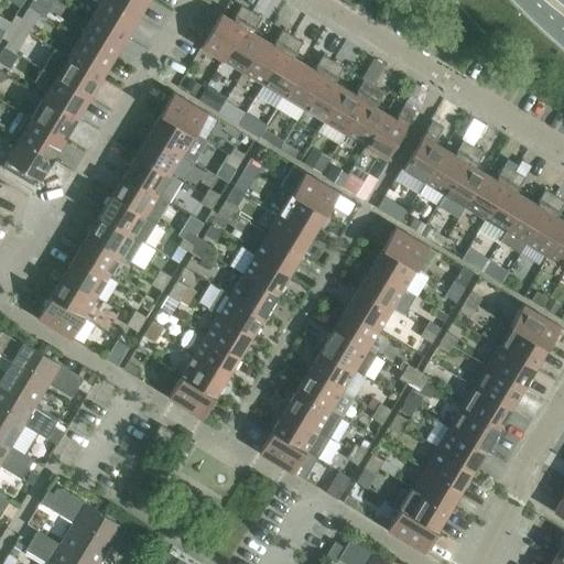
[(32,0),(29,6),(41,13),(46,0),(32,0)]
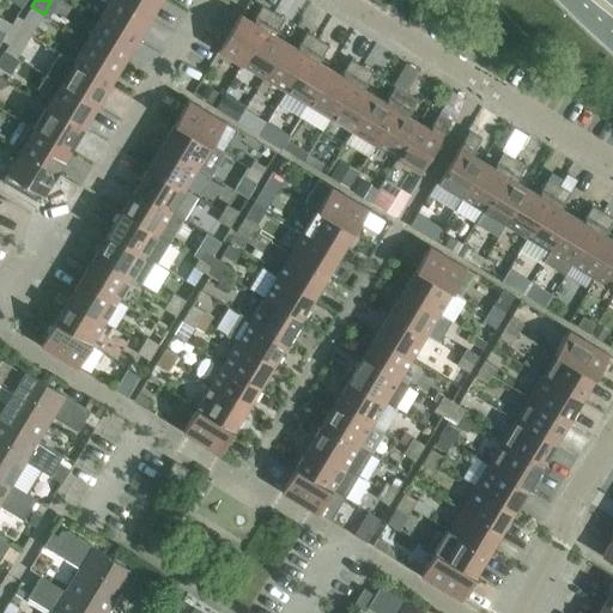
[(110,0),(101,18),(138,41),(151,18),(120,0),(110,0)]
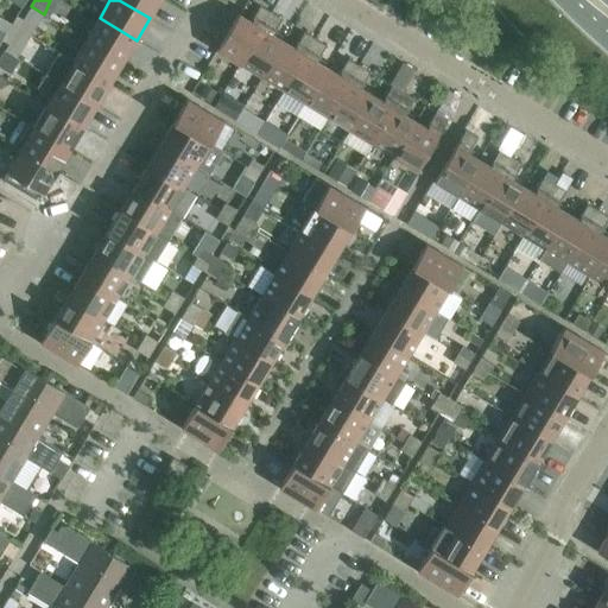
[(119,0),(150,18),(159,0),(119,0)]
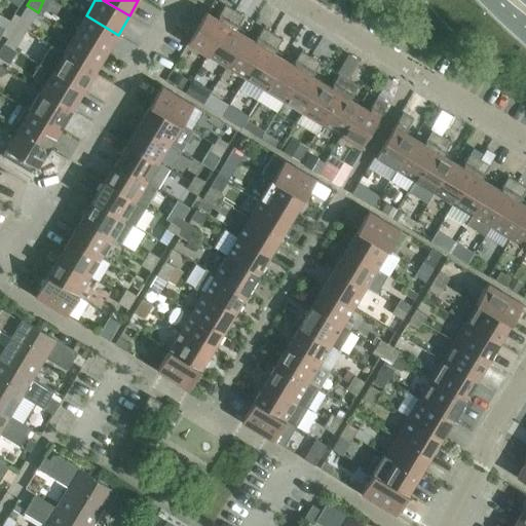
[(207,12),(187,44),(208,55),(234,11),(225,5),(219,14),(219,13),(216,19),(207,12)]
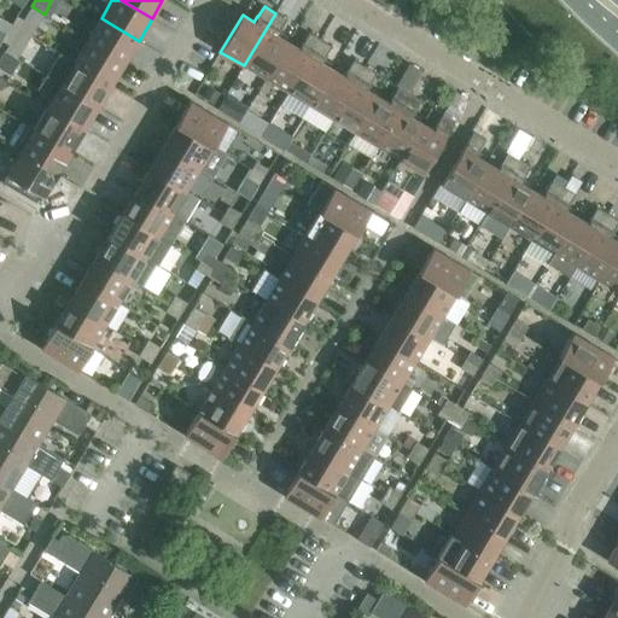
[(280,30),(287,19),(275,13),(244,65),(266,80),(289,42),(278,36),(281,30),(280,30)]
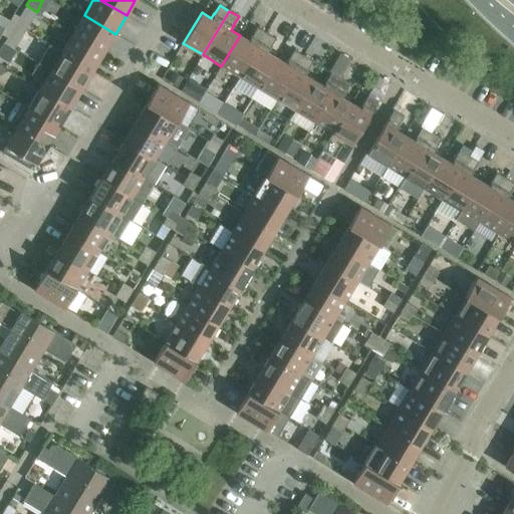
[(10,20),(0,14),(0,24),(6,28),(10,20)]
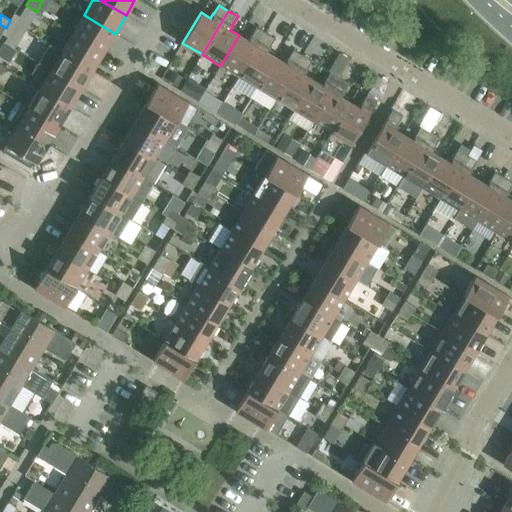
[(14,14),(10,20),(25,30),(29,23),(14,14)]
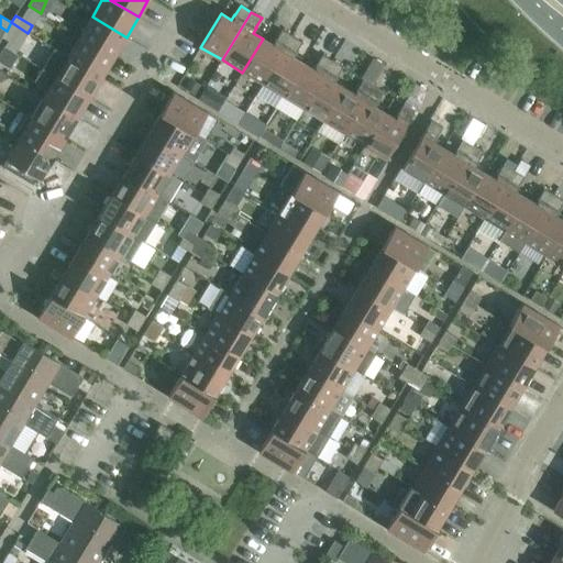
[(80,36),(113,57),(127,37),(92,17),(80,36)]
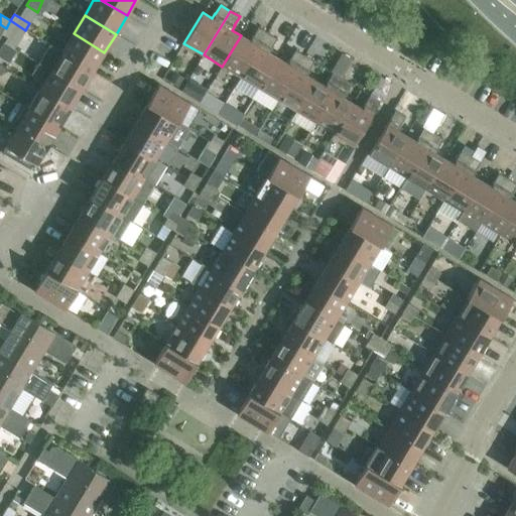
[(10,20),(6,28),(2,34),(7,37),(11,31),(16,34),(21,37),(25,30),(10,20)]
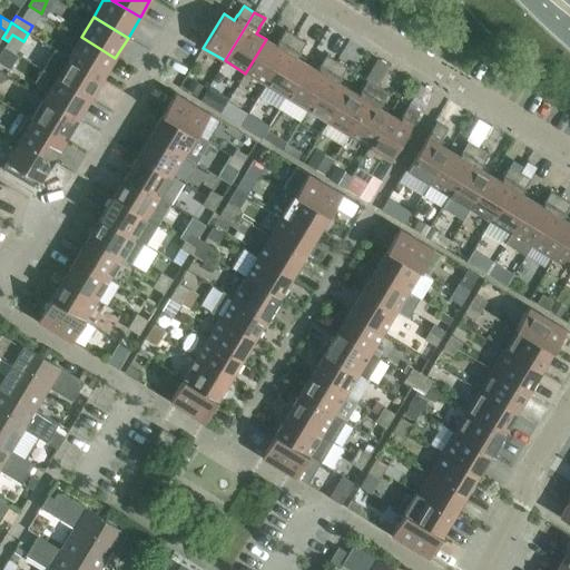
[(278,40),(275,45),(266,39),(245,74),(266,86),(295,37),(285,30),(278,40)]
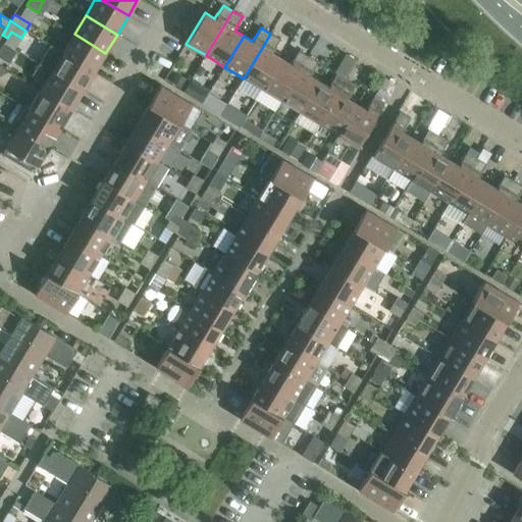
[(62,53),(94,72),(105,53),(74,34),(62,53)]
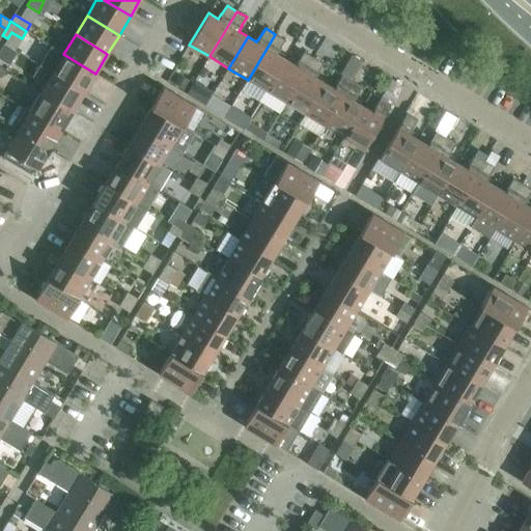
[(279,50),(285,40),(275,34),(248,80),(267,91),(285,60),(277,54),(280,50),(279,50)]
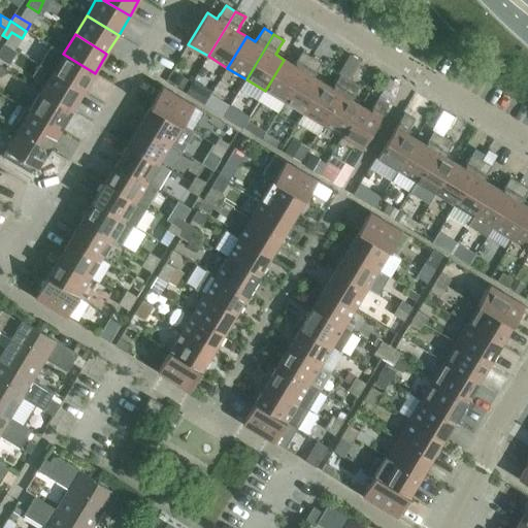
[(0,58),(9,64),(17,52),(4,43),(0,50),(0,58)]
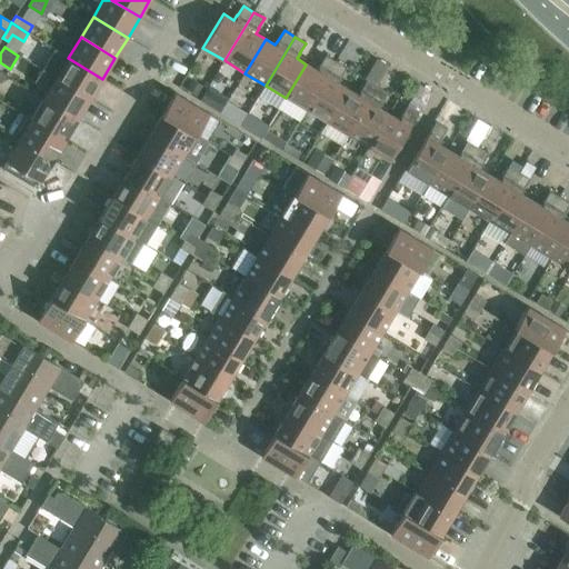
[(45,71),(56,79),(90,99),(102,79),(68,58),(58,51),(45,71)]
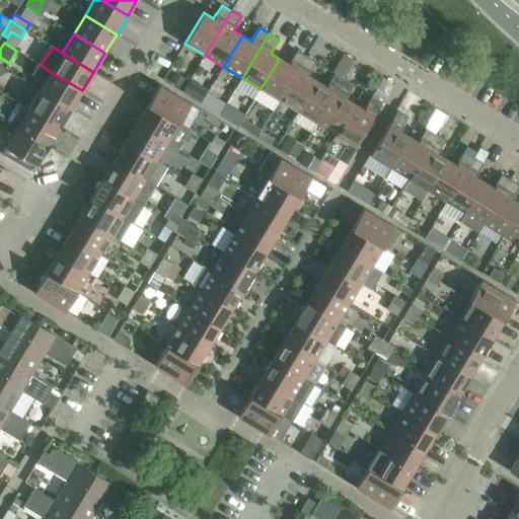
[(291,59),(288,64),(279,59),(261,89),(280,100),(306,56),(296,51),(291,59)]
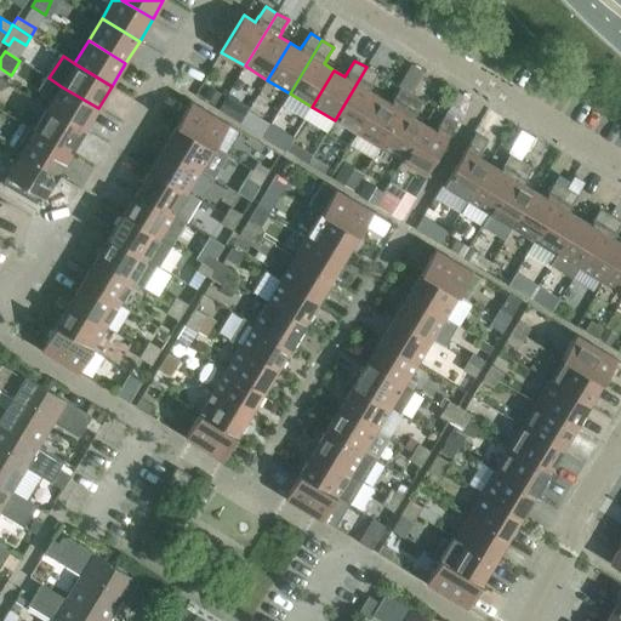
[(371,85),(379,74),(366,67),(335,120),(357,134),(380,97),(369,91),(372,85),(371,85)]
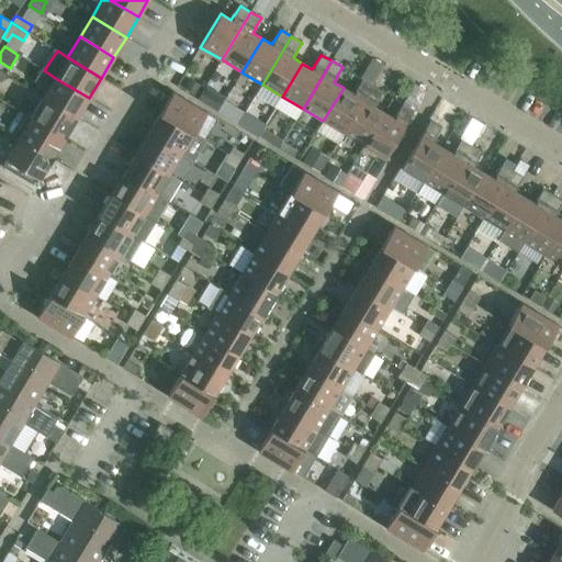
[(43,98),(77,119),(89,98),(55,78),(43,98)]
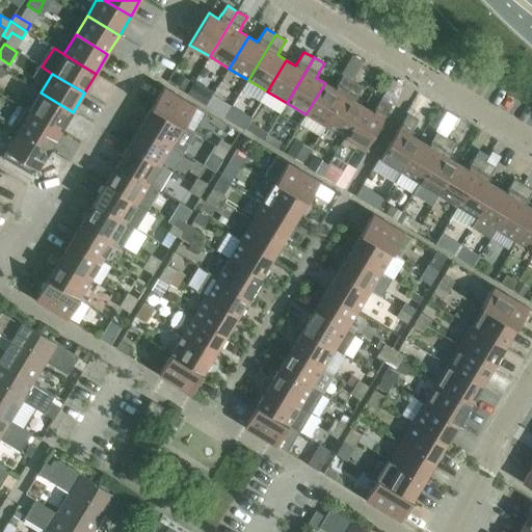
[(179,75),(175,83),(185,89),(190,80),(179,75)]
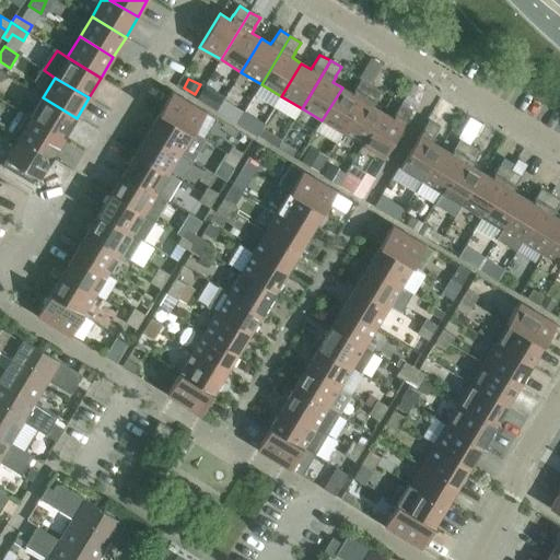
[(354,89),(351,93),(342,88),(322,120),(316,129),(337,141),(342,133),(371,85),(361,79),(354,89)]
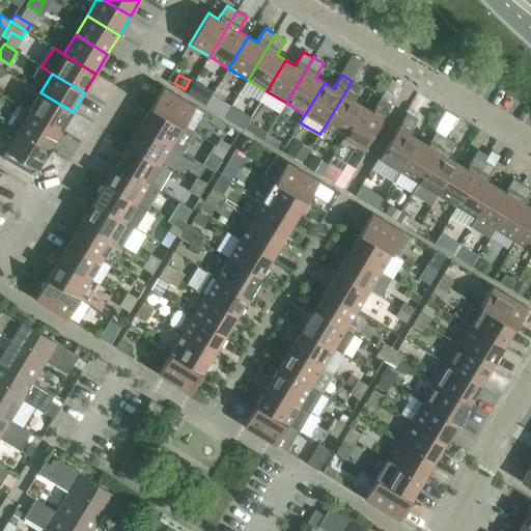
[(356,95),(361,86),(352,81),(325,127),(343,138),(362,106),(354,101),(356,95)]
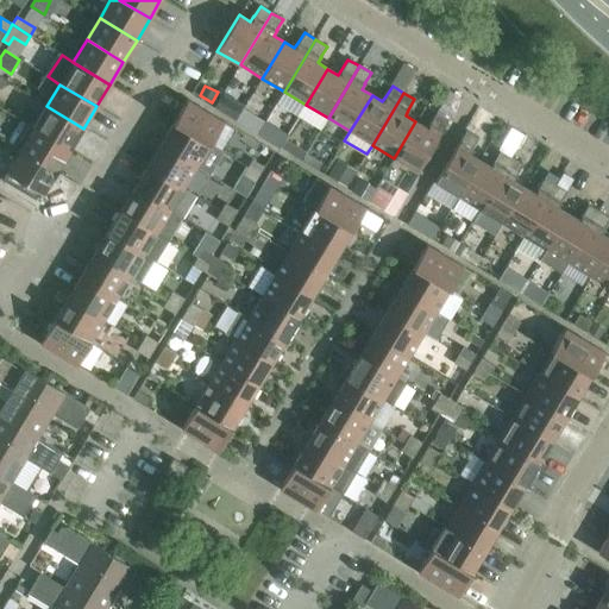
[(224,123),(187,100),(174,123),(211,145),(224,123)]
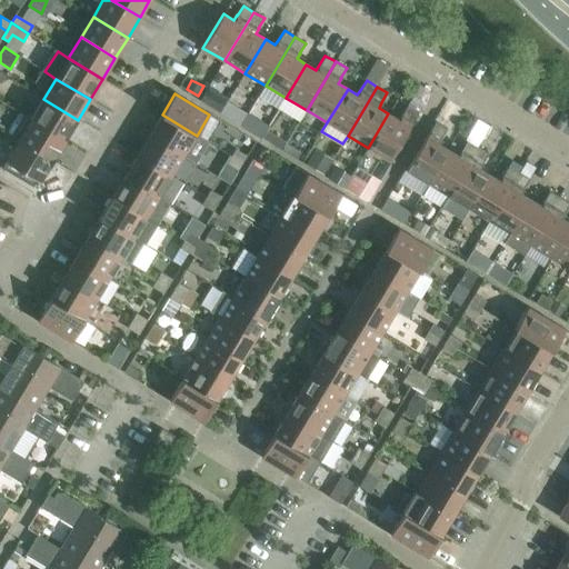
[(31,119),(66,140),(78,120),(43,99),(31,119)]
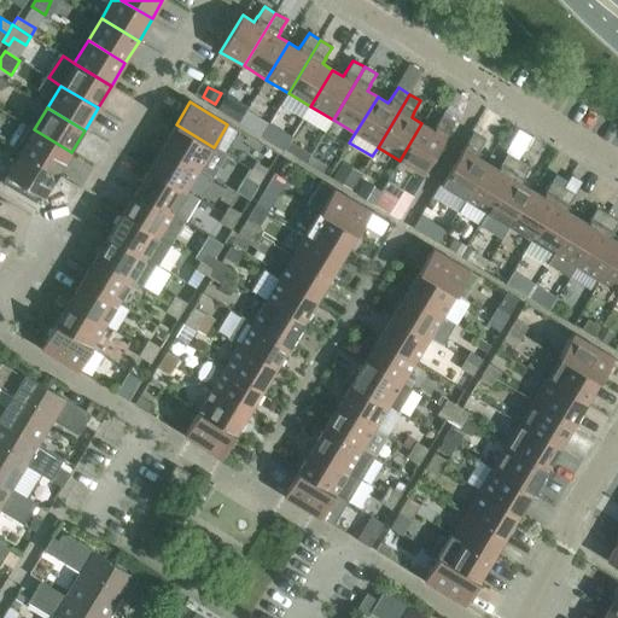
[(436,124),(432,130),(421,123),(400,161),(423,174),(455,122),(443,114),(436,124)]
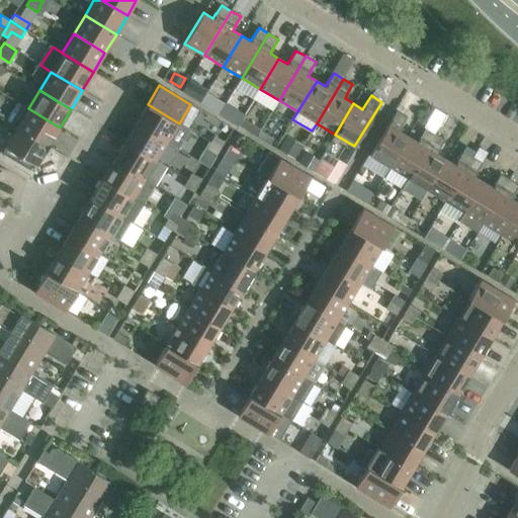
[(7,121),(17,127),(48,147),(60,127),(28,108),(18,102),(7,121)]
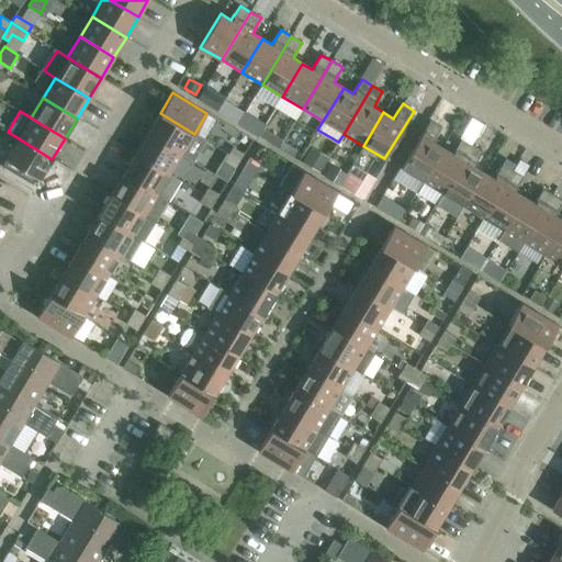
[(245,112),(238,124),(259,135),(266,124),(245,112)]
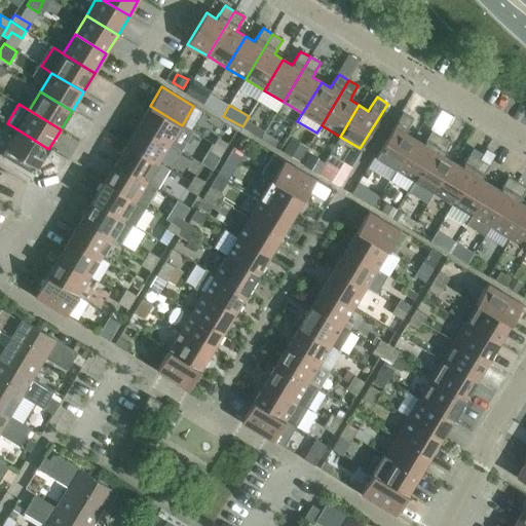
[(139,125),(170,144),(181,151),(192,132),(182,125),(150,106),(139,125)]
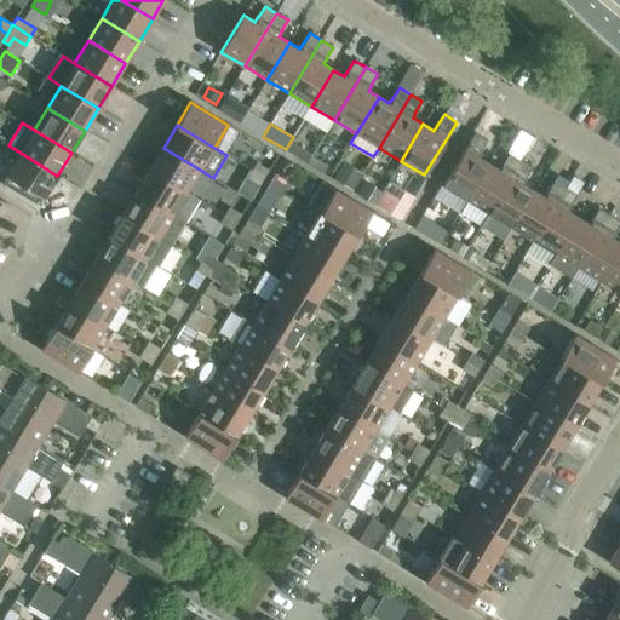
[(487,141),(475,133),(443,187),(466,200),(488,164),(478,158),(481,151),(487,141)]
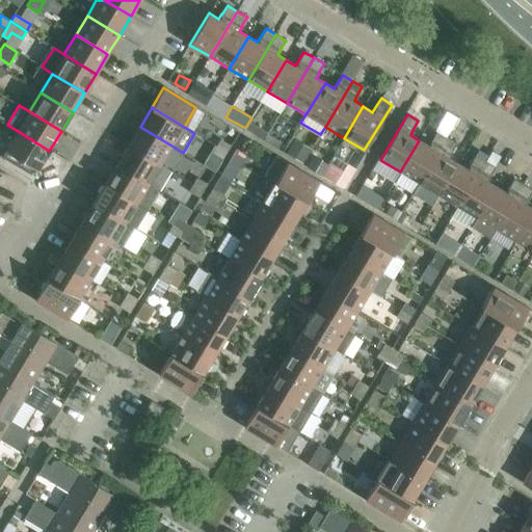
[(171,145),(140,127),(129,145),(160,165),(171,145)]
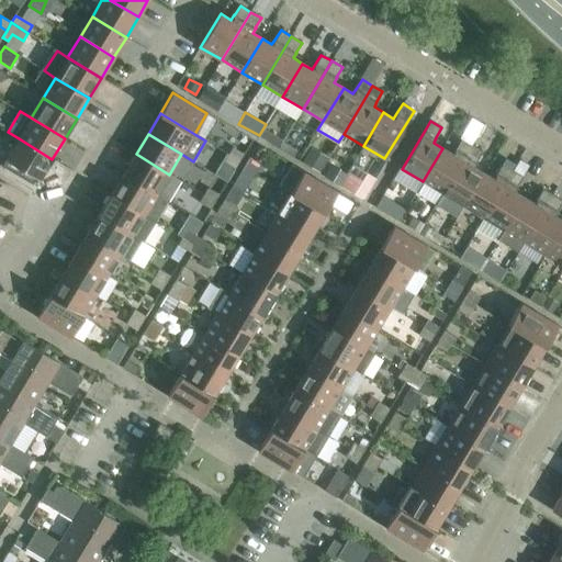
[(6,159),(40,180),(52,159),(19,138),(6,159)]
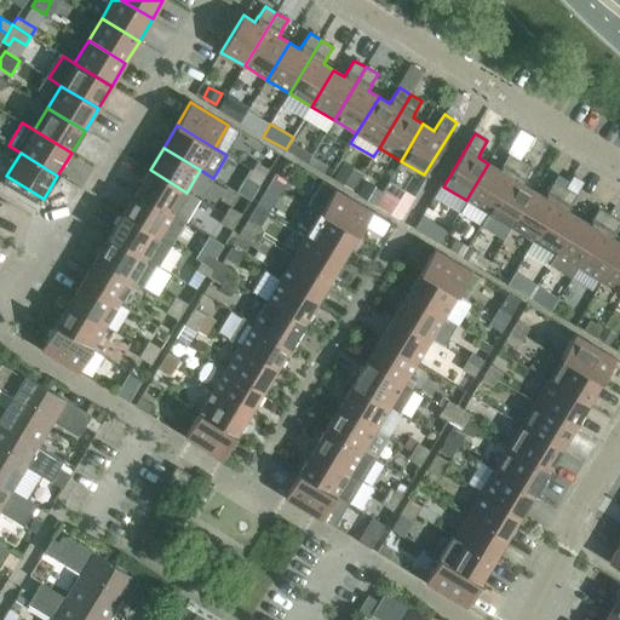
[(488,164),(466,200),(461,208),(483,222),(521,161),(509,154),(503,165),(503,164),(499,170),(488,164)]
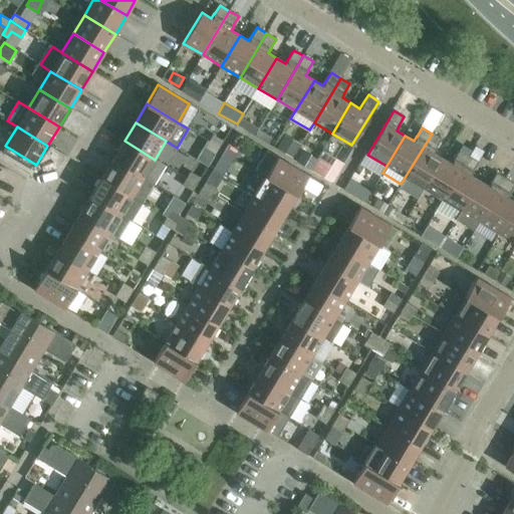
[(265,134),(258,130),(255,136),(262,140),(265,134)]
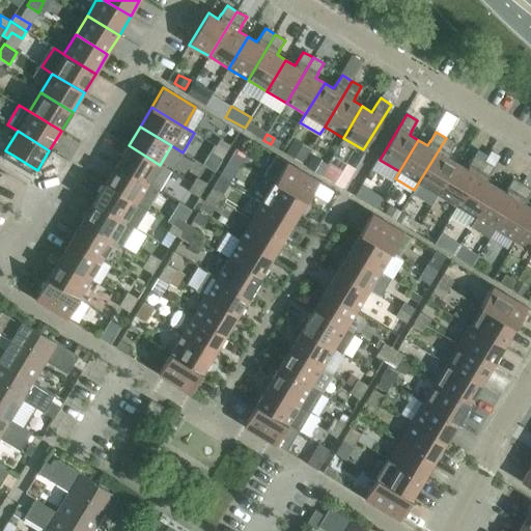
[(450,152),(455,143),(446,138),(414,190),(412,194),(431,205),(438,195),(456,163),(448,158),(450,152)]
